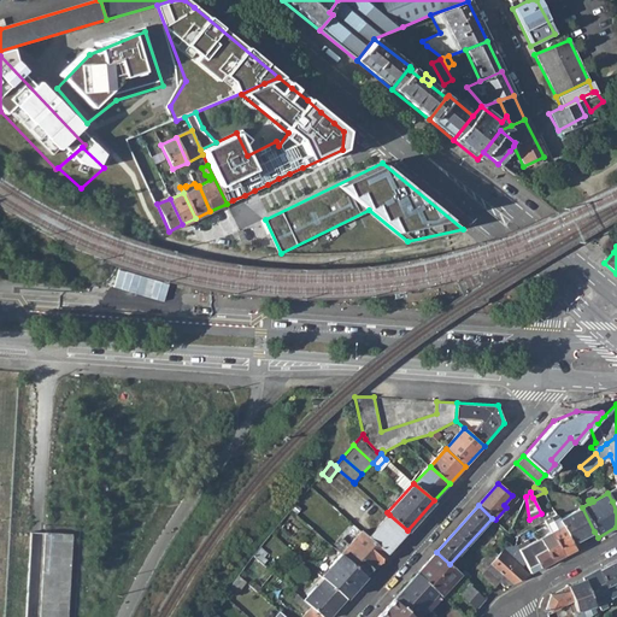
[(562,526),(571,544),(594,532),(582,507),(576,511),(574,509),(569,510),(571,513),(559,521),(562,526)]
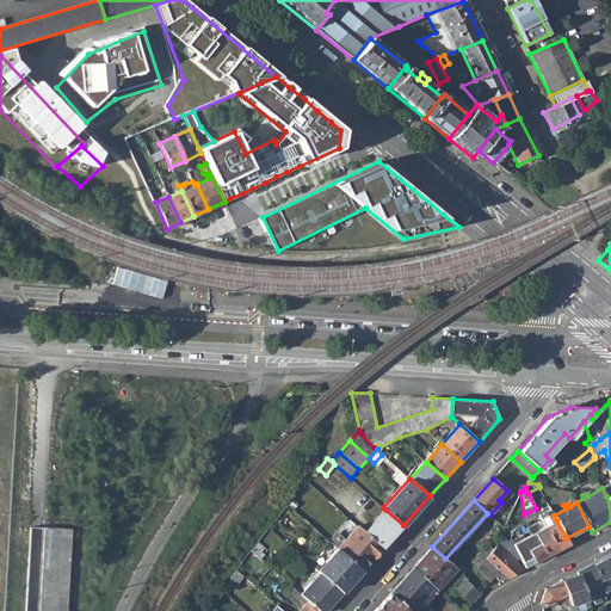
[(545,526),(557,551),(569,544),(566,538),(556,520),(554,516),(551,510),(550,508),(539,516),(545,526)]
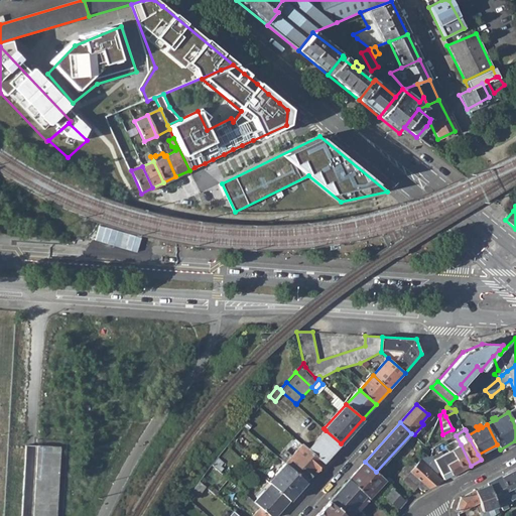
[(326,430),(309,448),(325,463),(341,443),(326,430)]
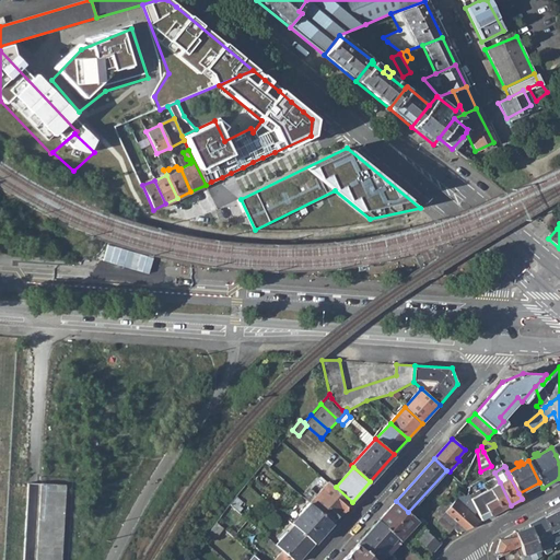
[(283,471),(280,476),(290,485),(293,480),(283,471)]
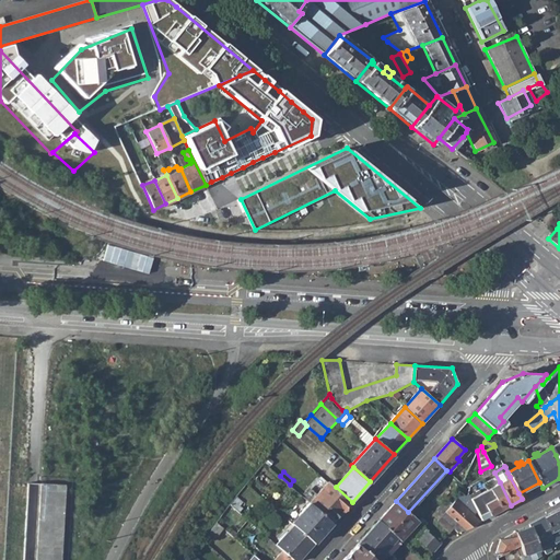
[(328,481),(311,503),(333,523),(352,502),(336,487),(328,481)]
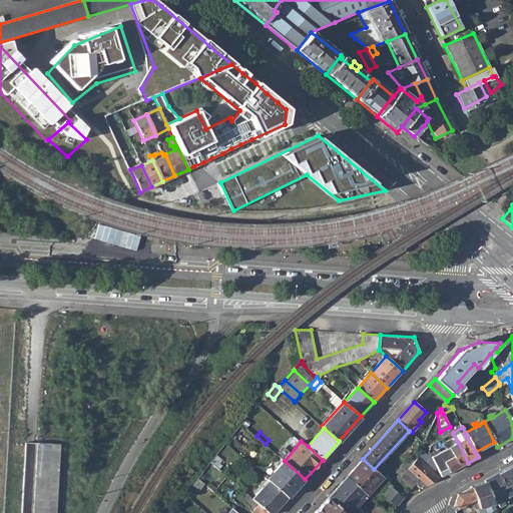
[(448,447),(459,467),(468,463),(458,442),(448,447)]
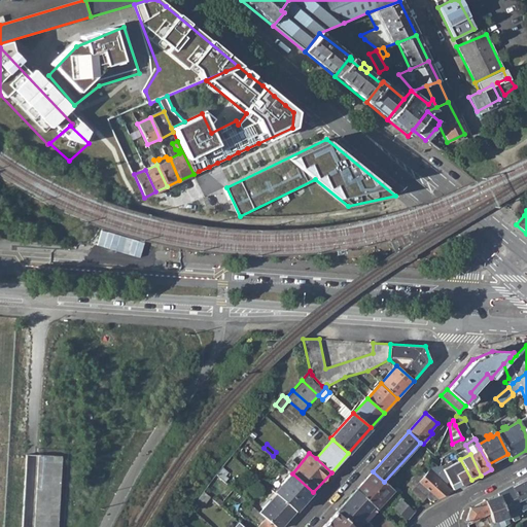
[(58,526),(62,456),(38,455),(34,526),(58,526)]
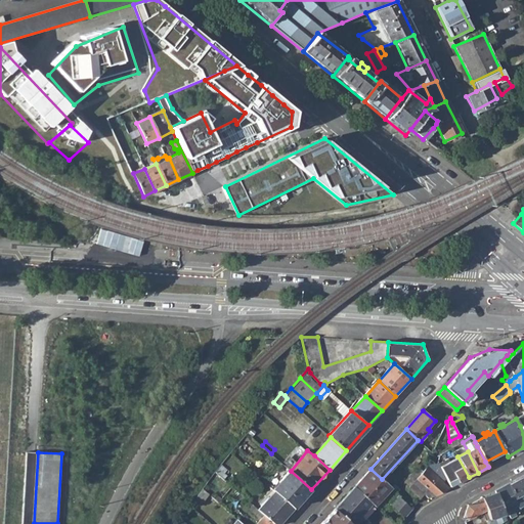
[(440,467),(450,487),(469,477),(457,456),(440,467)]
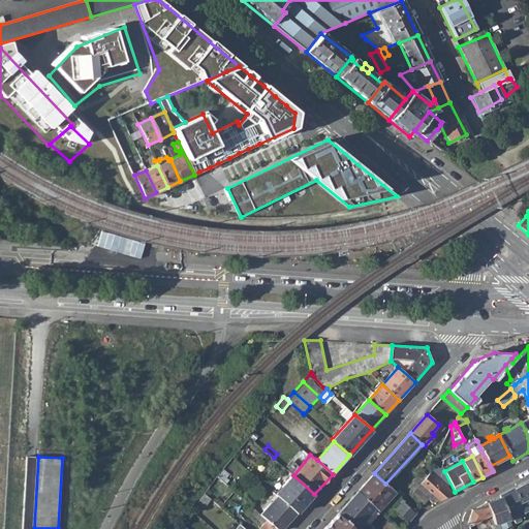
[(444,471),(432,464),(430,471),(443,484),(441,486),(450,495),(455,492),(444,471)]
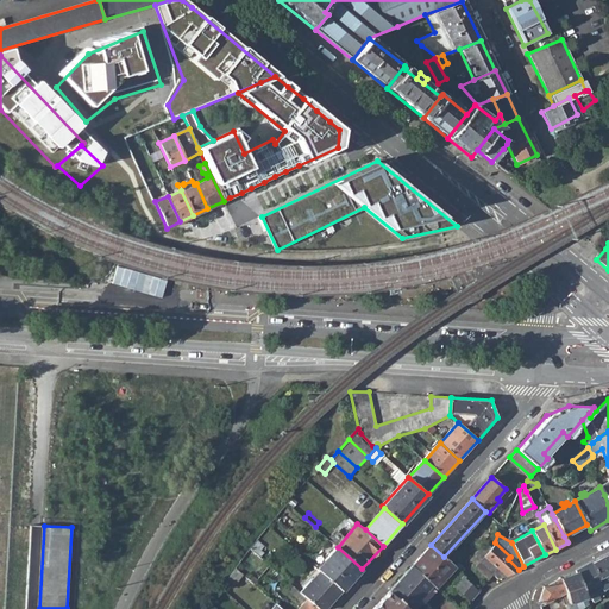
[(510,557),(495,542),(493,545),(508,559),(510,557)]
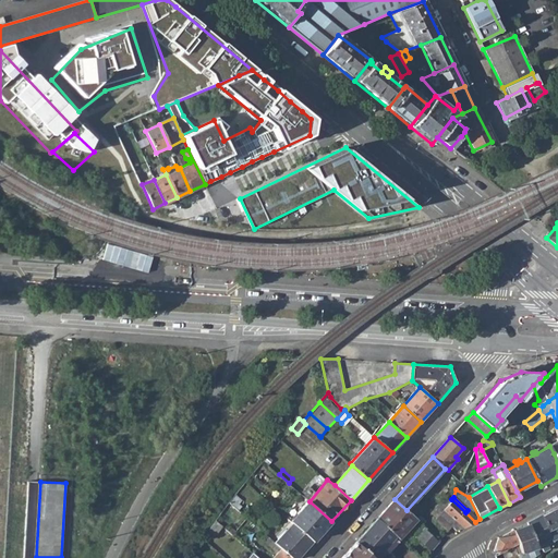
[(377,519),(400,540),(417,520),(407,510),(395,499),(377,519)]
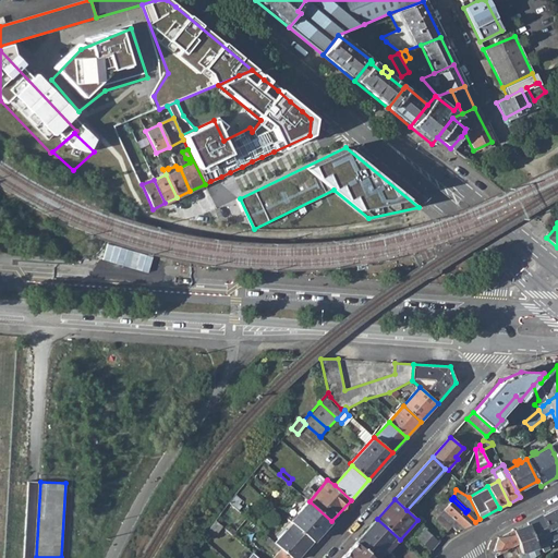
[(443,510),(463,528),(475,522),(465,512),(451,499),(447,505),(443,510)]
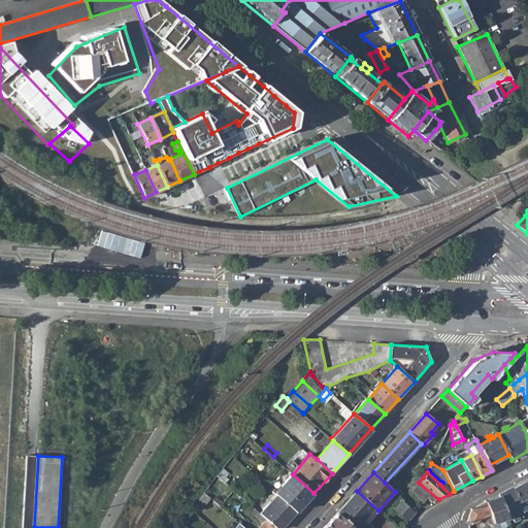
[(411,481),(417,485),(419,483),(423,477),(418,473),(411,481)]
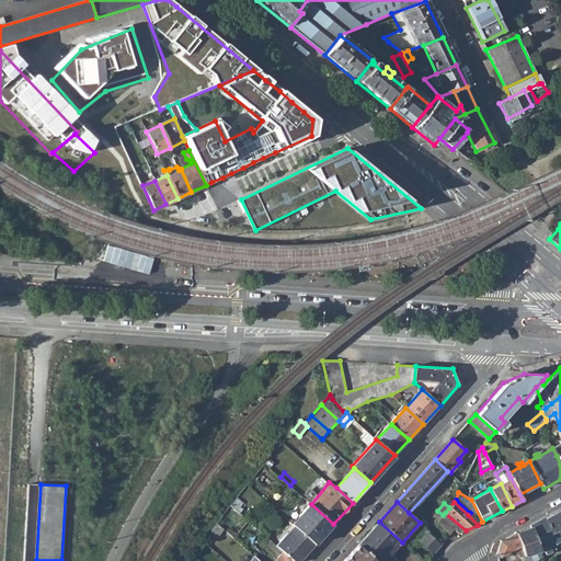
[(293,525),(295,526),(316,545),(333,524),(311,504),(293,525)]
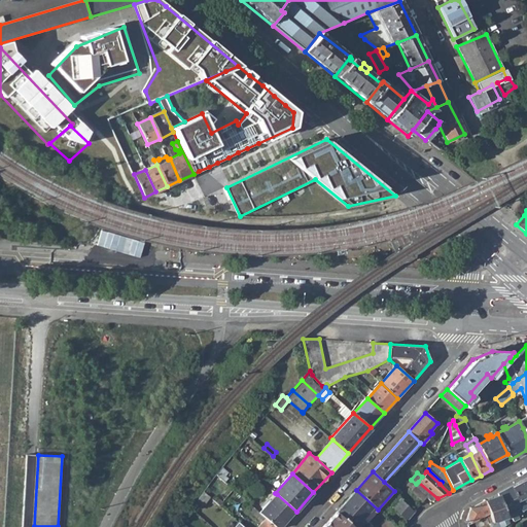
[(521,508),(522,513),(526,510),(526,478),(513,487),(521,508)]
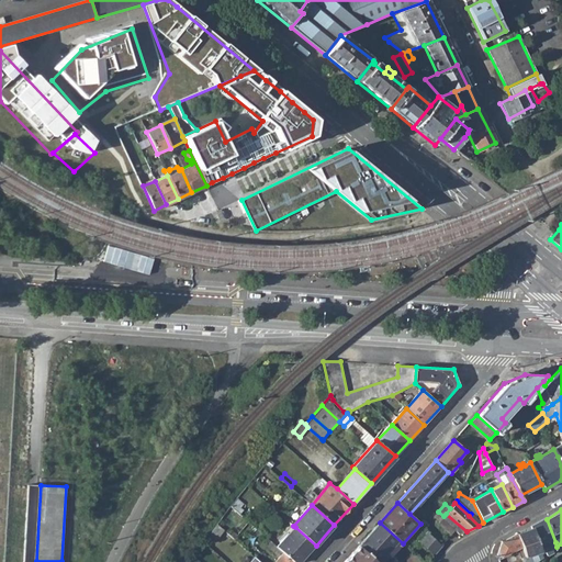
[(456,531),(460,535),(467,531),(446,514),(444,516),(441,518),(456,531)]
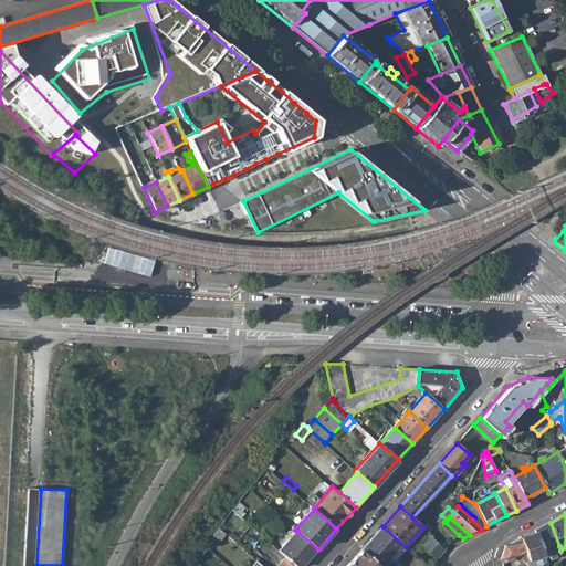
[(454,540),(459,535),(444,522),(440,527),(454,540)]
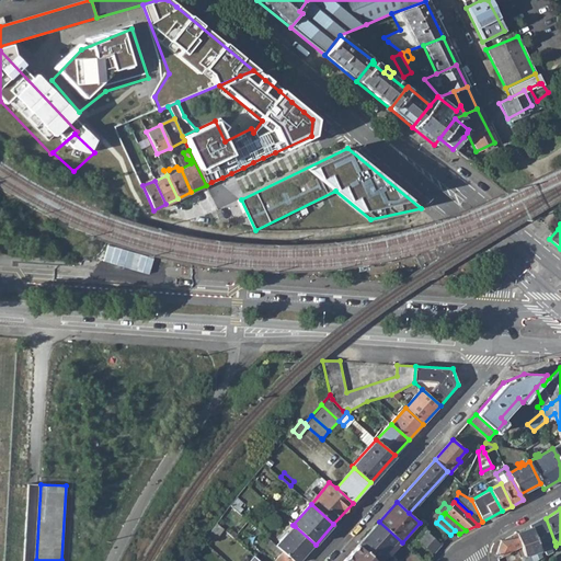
[(542,548),(546,554),(552,552),(549,545),(554,541),(546,518),(531,526),(531,527),(539,549),(542,548)]
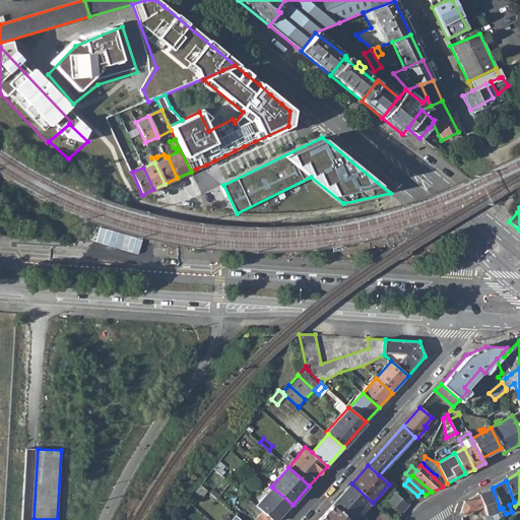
[(333,504),(350,519),(353,519),(359,515),(361,516),(373,503),(351,483),(333,504)]
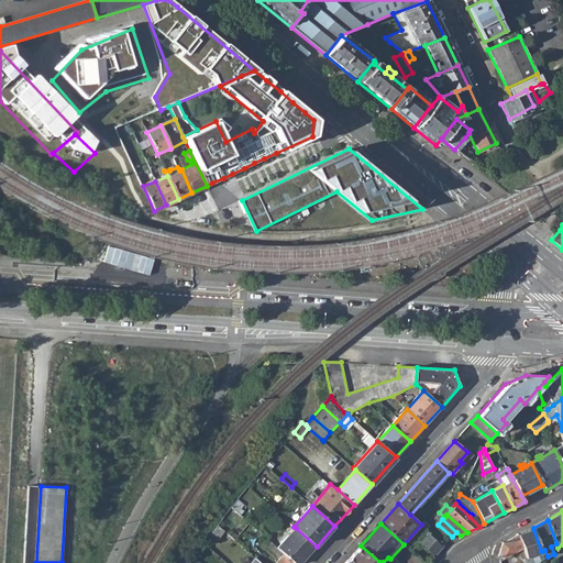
[(296,528),(278,549),(282,551),(295,562),(301,562),(317,547),(296,528)]
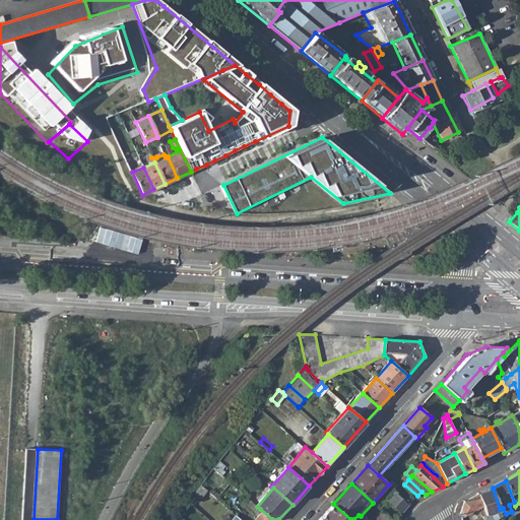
[(483,506),(488,516),(497,512),(498,515),(502,514),(500,509),(493,489),(479,495),(483,506)]
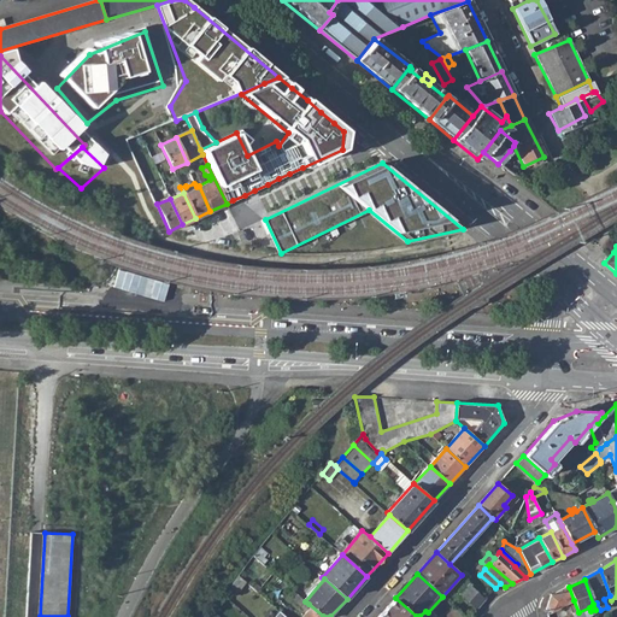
[(459,595),(477,610),(486,599),(471,586),(472,585),(470,583),(459,595)]
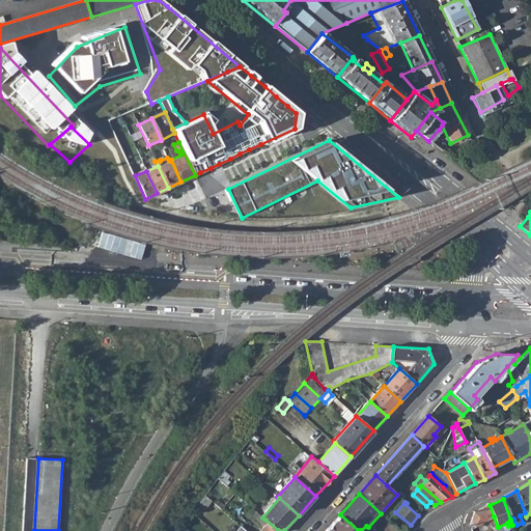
[(472,529),(494,516),(490,505),(474,513),(470,526),(472,529)]
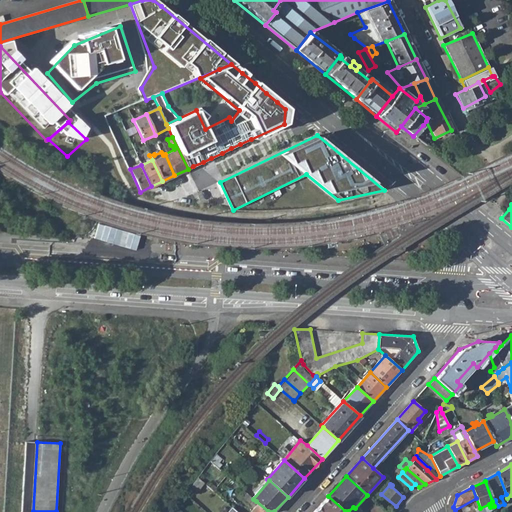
[(314,511),(345,511),(328,496),(314,511)]
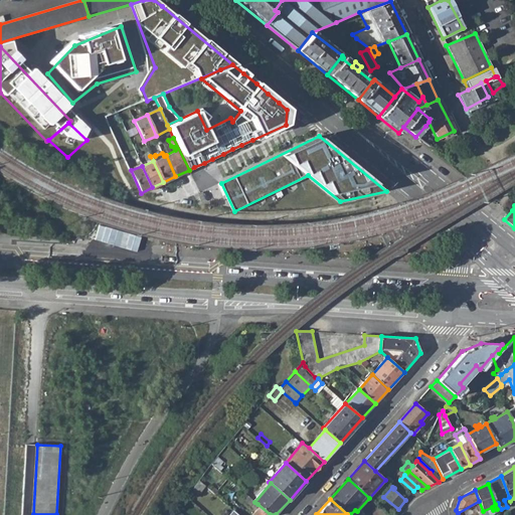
[(270,514),(258,504),(254,508),(247,514),(270,514)]
